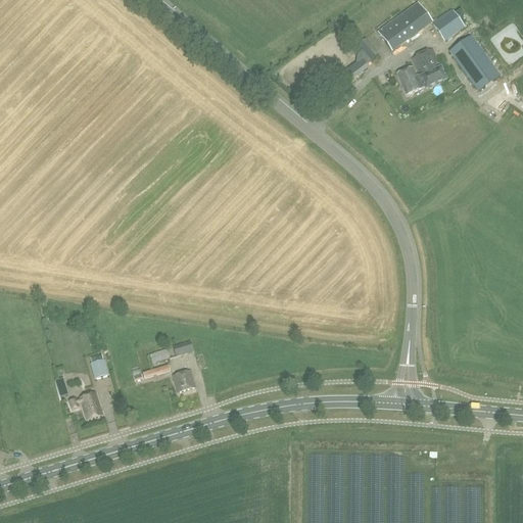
[(408,0),(402,0),(399,3),(405,9),(411,3),(408,0)]
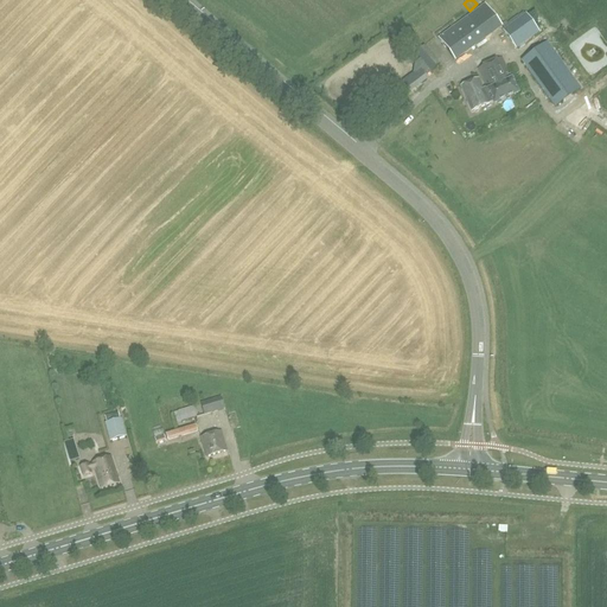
[(487,5),(440,39),(455,61),(503,26),(487,5)]
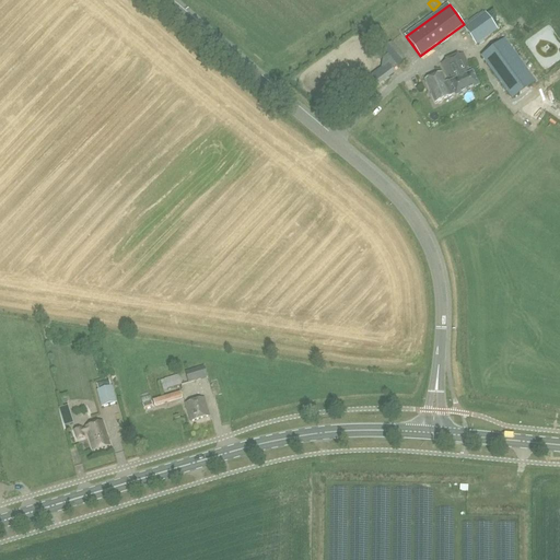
[(476,45),(498,30),(486,13),(465,28),(476,45)]
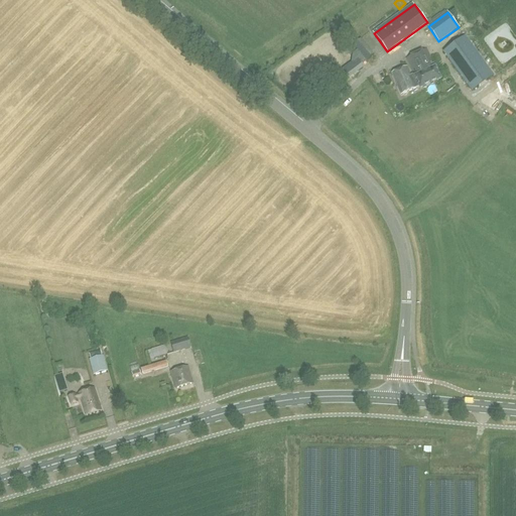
[(444,52),(473,92),(494,76),(466,36),(444,52)]
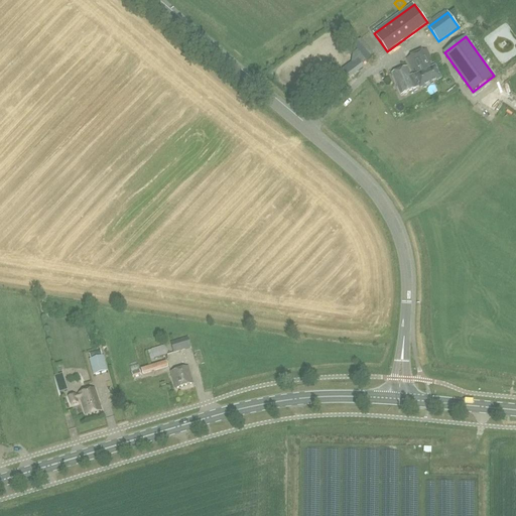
[(494,52),(500,60),(515,47),(507,36),(498,42),(501,46),(494,52)]
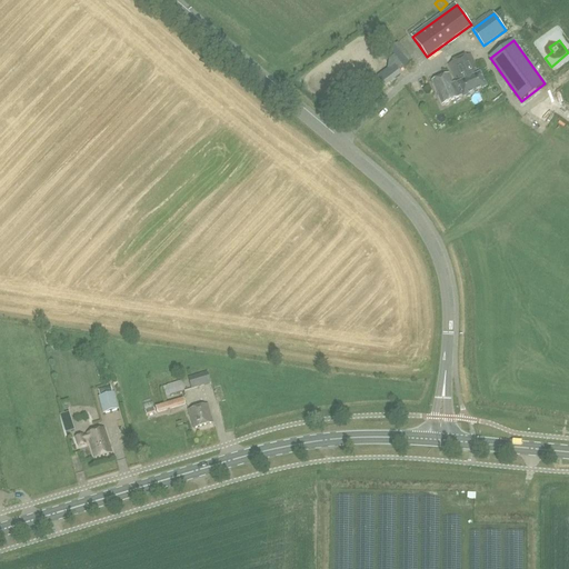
[(389,50),(393,55),(403,67),(412,60),(398,42),(389,50)]
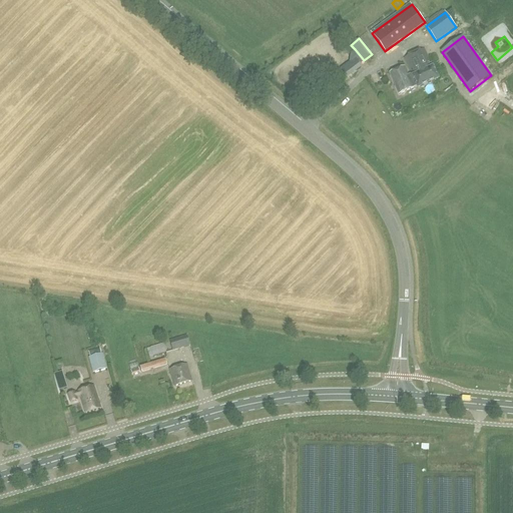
[(412,75),(418,87),(418,88),(438,79),(424,50),(405,59),(412,75)]
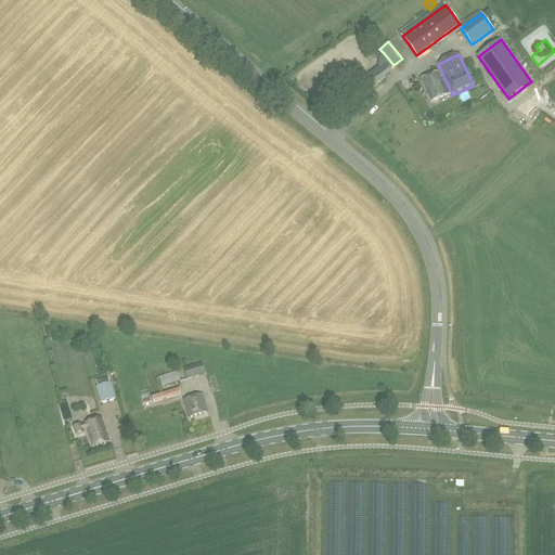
[(378,56),(364,69),(373,80),(388,67),(378,56)]
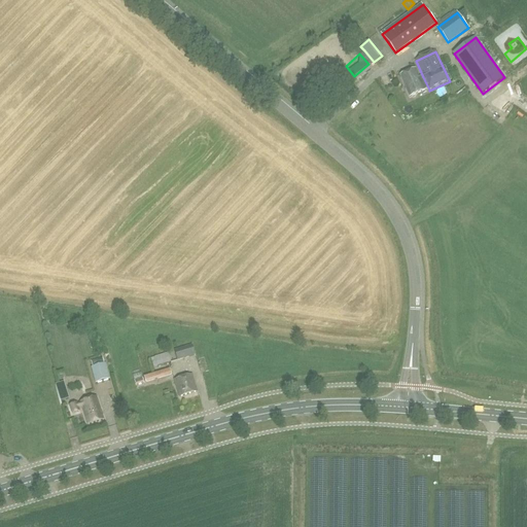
[(429,90),(423,77),(420,78),(416,69),(400,76),(411,98),(429,90)]
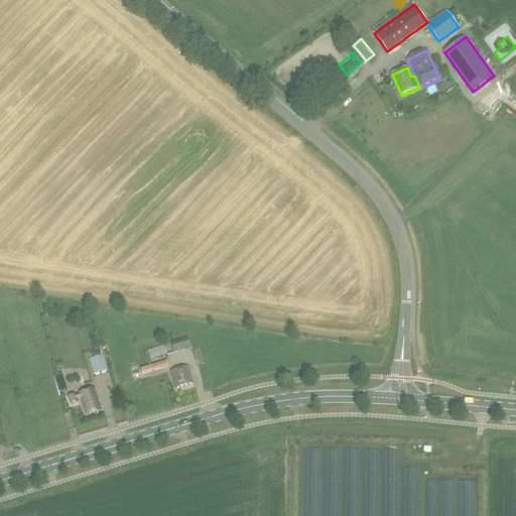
[(191,349),(189,339),(171,344),(174,354),(191,349)]
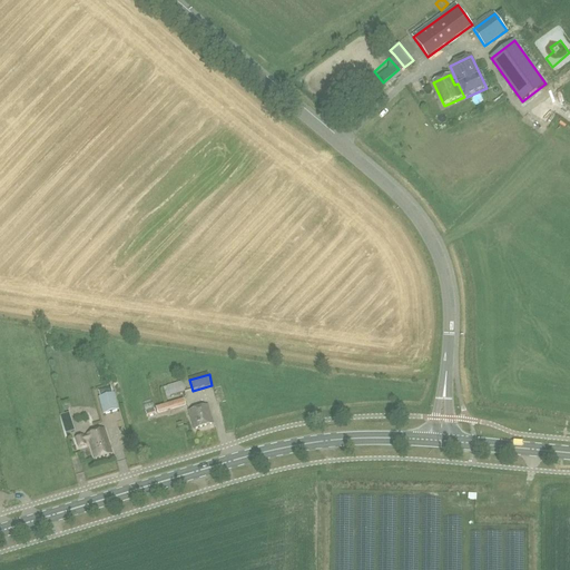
[(160,387),(164,399),(182,393),(178,383),(160,387)]
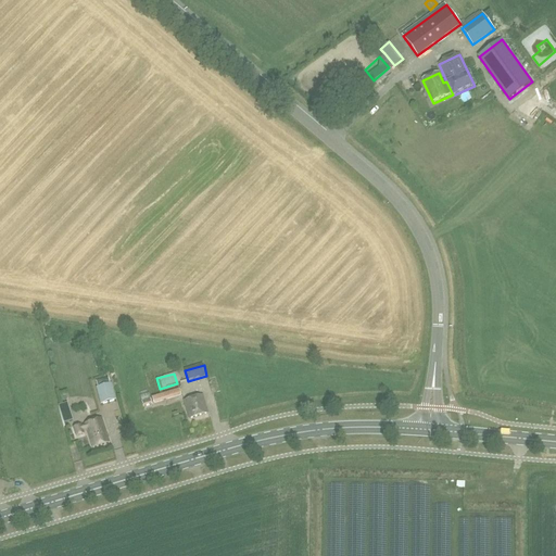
[(98,389),(102,405),(117,401),(113,384),(98,389)]
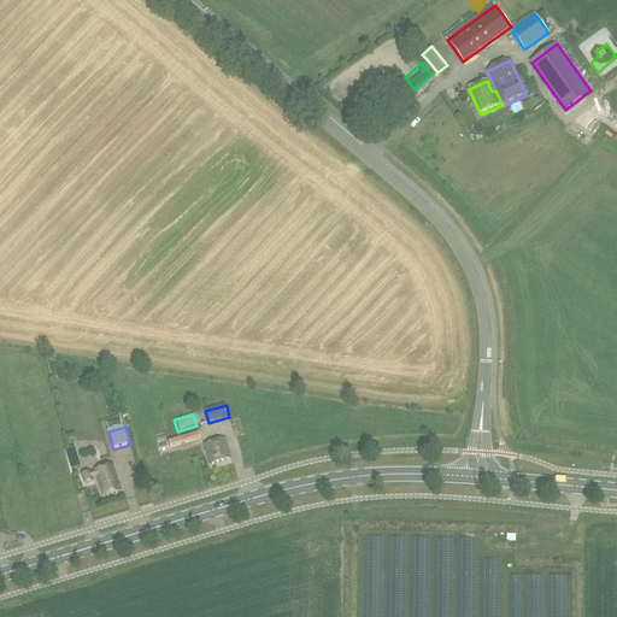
[(165,441),(166,448),(198,441),(197,435),(165,441)]
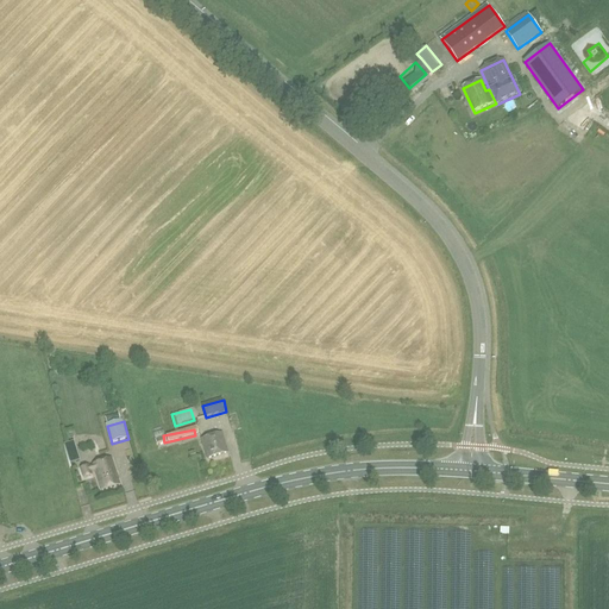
[(202,440),(208,459),(228,453),(223,434),(202,440)]
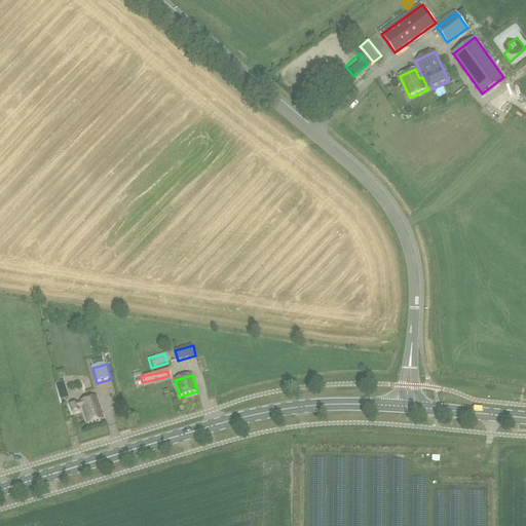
[(83,407),(89,425),(105,420),(98,397),(82,402),(82,403),(78,404),(78,403),(71,405),(74,414),(80,412),(79,408),(83,407)]
